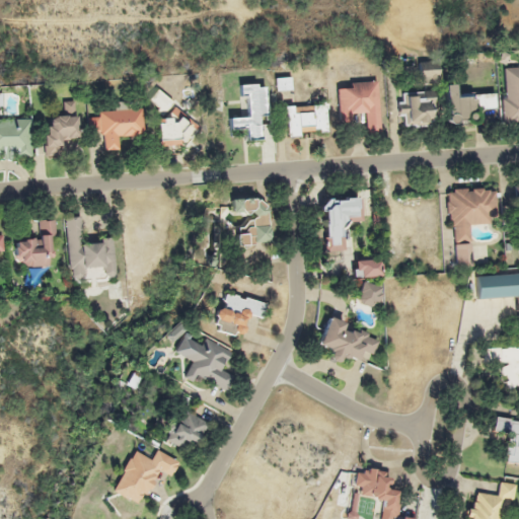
[(419,62),(419,84),(438,84),(438,62),(419,62)]
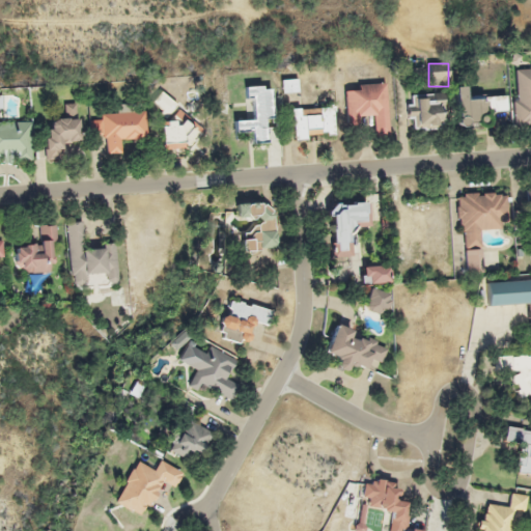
[(530,70),(512,71),(515,126),(530,124),(530,70)]
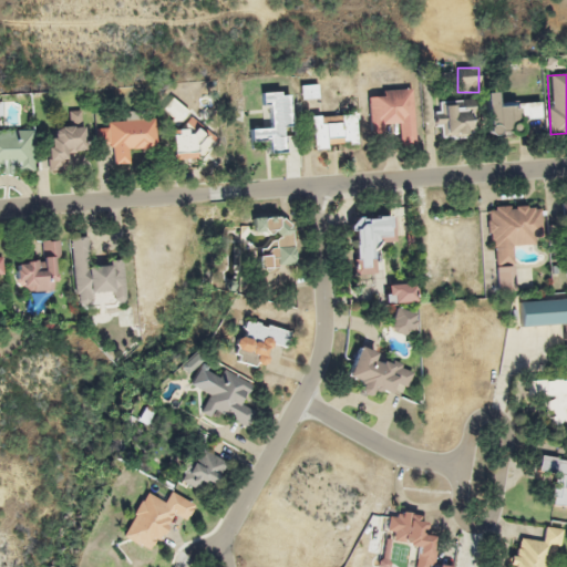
[(318,99),(318,84),(299,84),(300,99),(318,99)]
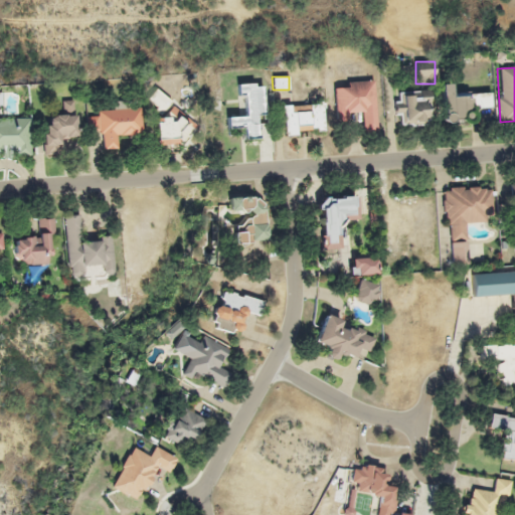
[(374,79),(345,81),(346,88),(334,89),(336,123),(348,122),(347,113),(362,112),(363,132),(377,131),(374,79)]
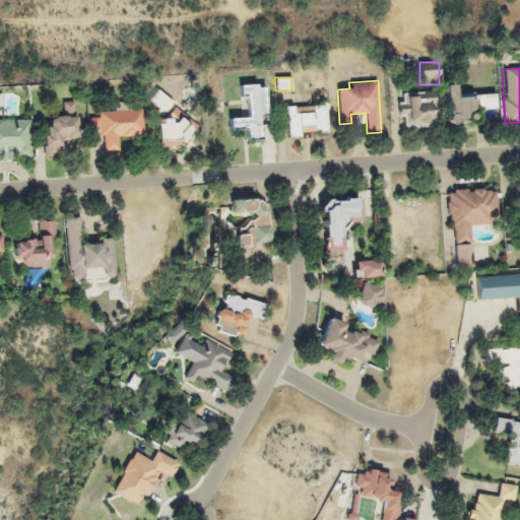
[(268,116),(266,83),(240,85),(240,94),(247,94),(248,117),(230,118),(230,129),(247,128),(248,140),(261,139),(260,116),(268,116)]
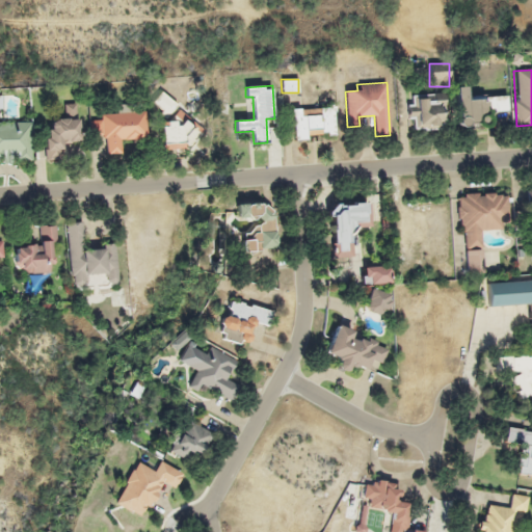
[(466,97),(466,87),(456,87),(456,126),(486,125),(485,97),(466,97)]
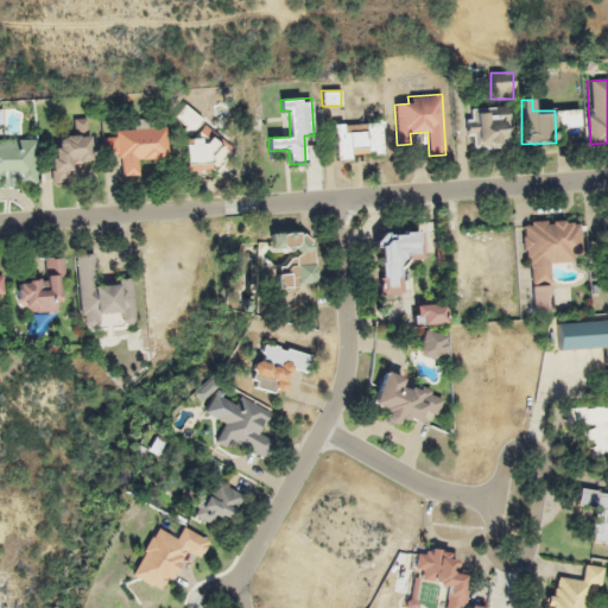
[(175,115),(191,132),(202,121),(185,105),(175,115)]
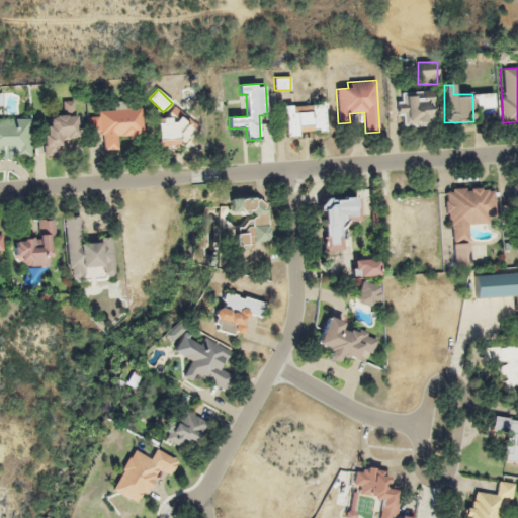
[(399,115),(404,115),(404,125),(434,125),(434,92),(399,92),(399,115)]
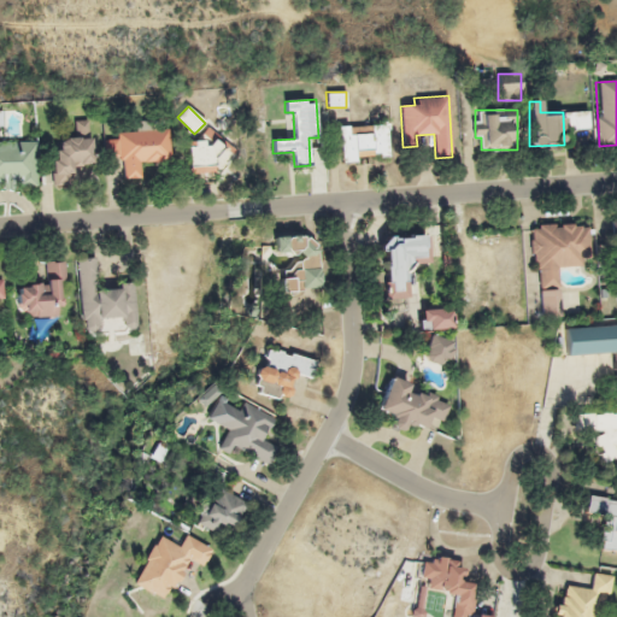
[(565,111),(565,129),(588,129),(588,111),(565,111)]
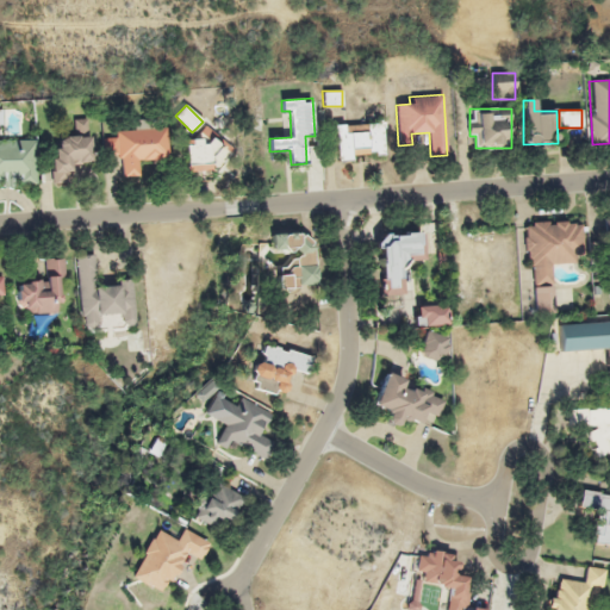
[(74,136),(51,137),(53,182),(70,182),(70,162),(91,162),(89,119),(74,119),(74,136)]
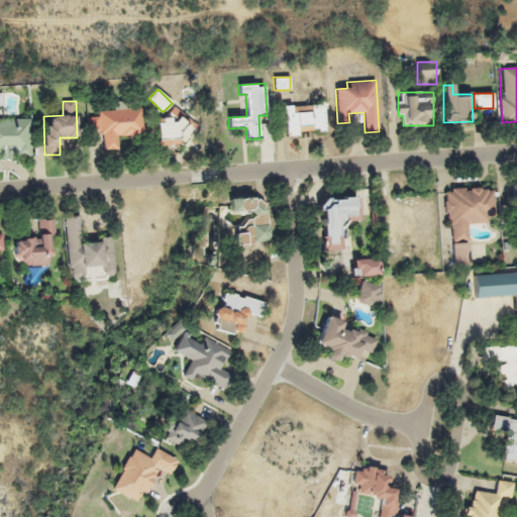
[(117,136),(140,135),(139,109),(126,110),(126,101),(114,102),(115,113),(90,114),(91,128),(101,128),(102,149),(117,148),(117,136)]
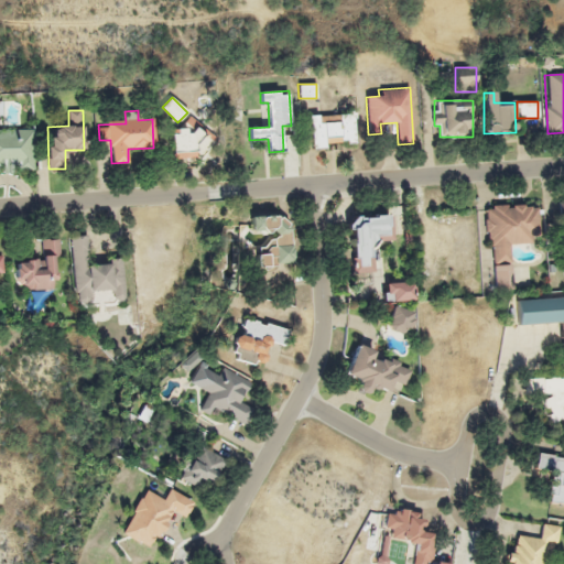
[(310,115),(311,147),(356,145),(355,114),(310,115)]
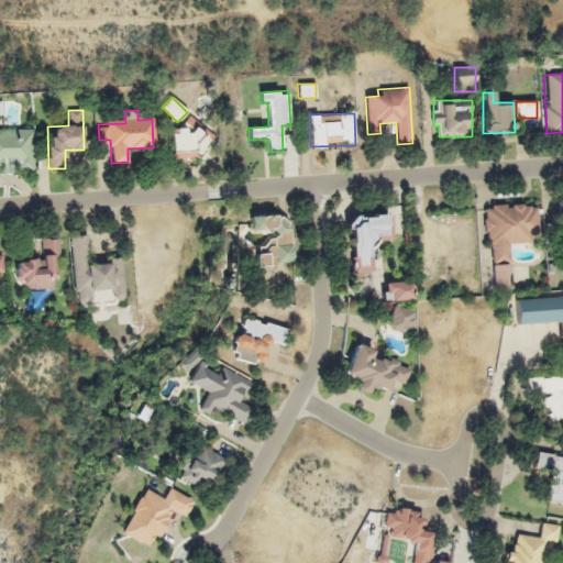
[(170,158),(209,158),(209,129),(188,129),(188,128),(170,128),(170,158)]
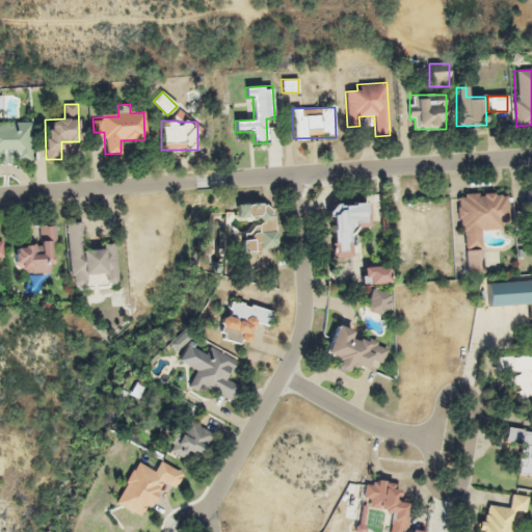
[(31,122),(0,122),(0,160),(31,160),(31,122)]
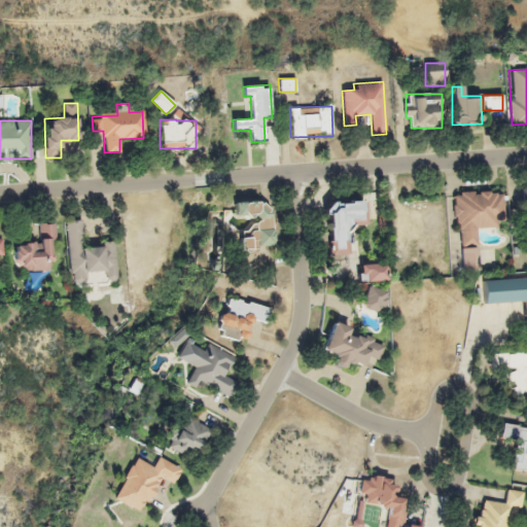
[(479,271),(477,227),(504,225),(503,189),(456,191),(459,272),(479,271)]
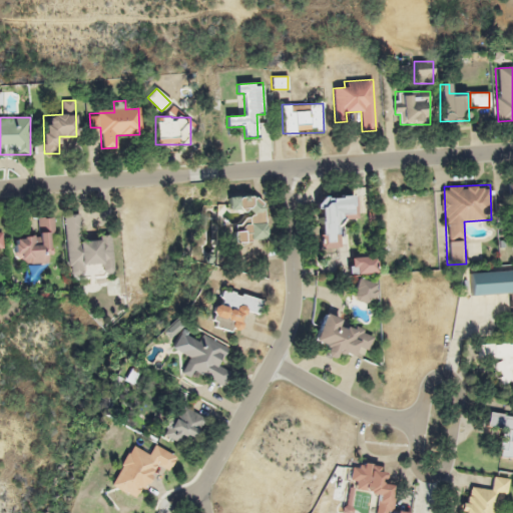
[(225,197),(226,211),(242,210),(243,226),(232,226),(233,241),(267,239),(264,194),(225,197)]
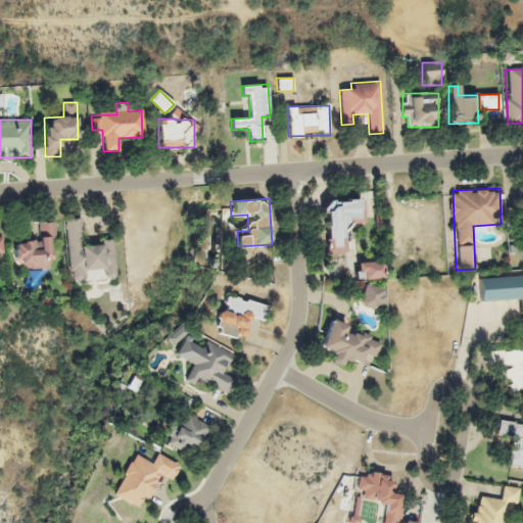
[(362,223),(362,199),(324,200),(325,253),(344,253),(343,223),(362,223)]
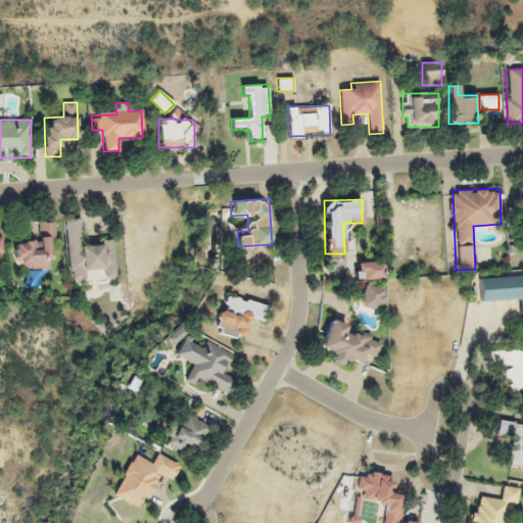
[(81,218),(65,219),(67,280),(84,280),(84,270),(103,269),(104,278),(114,278),(113,239),(102,240),(102,244),(81,245),(81,218)]
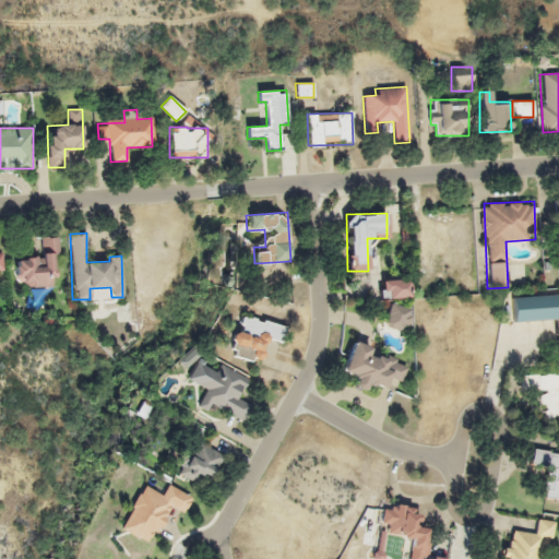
[(52,286),(52,256),(59,256),(58,237),(40,237),(40,258),(15,259),(15,286),(52,286)]
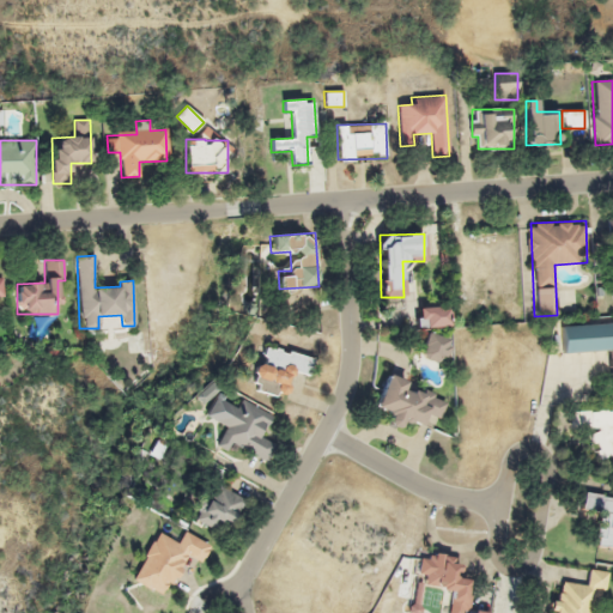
[(453,327),(453,307),(419,307),(419,327),(453,327)]
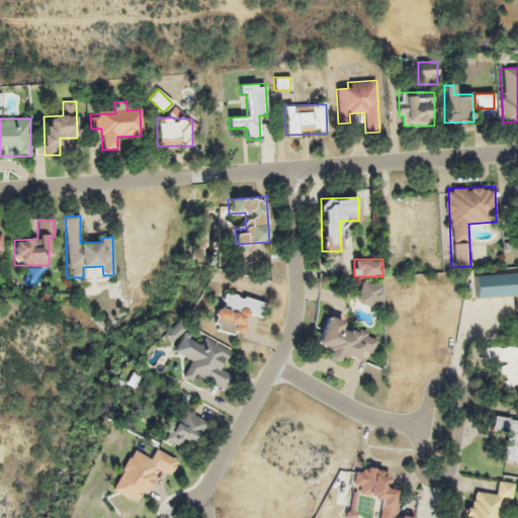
[(517,273),(475,275),(476,297),(516,296),(517,329),(517,273)]
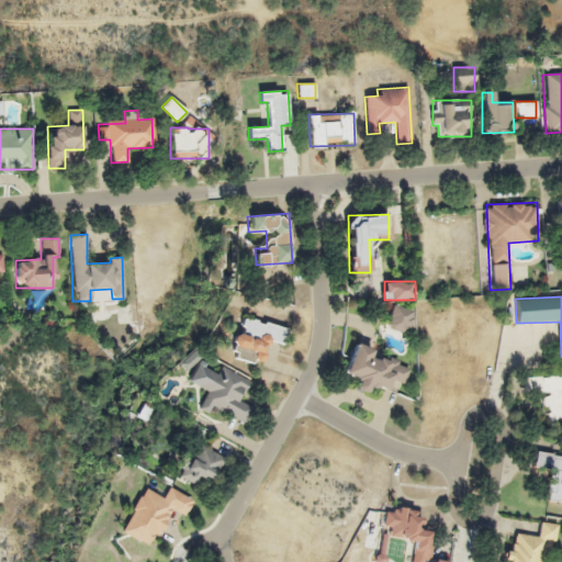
[(412,330),(411,307),(389,308),(391,332),(412,330)]
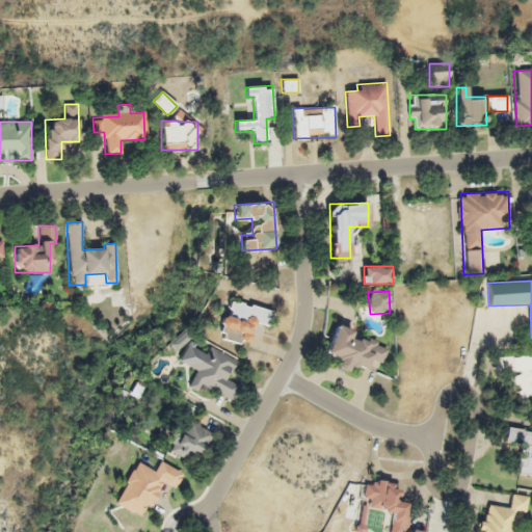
[(221,339),(249,346),(256,323),(268,326),(272,312),(232,300),(228,316),(221,315),(218,326),(224,328),(221,339)]
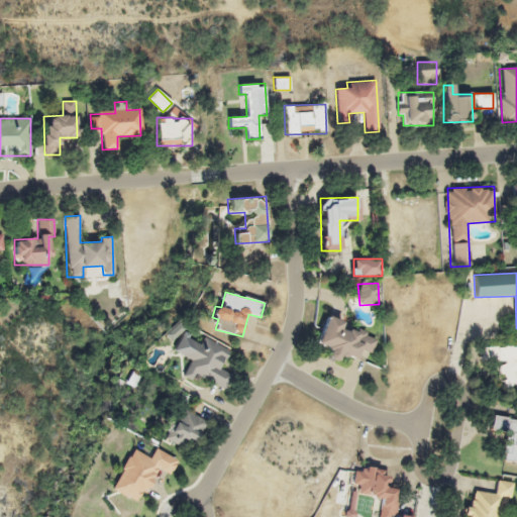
[(378,334),(325,316),(316,343),(326,347),(323,357),(338,363),(341,354),(355,359),(359,349),(371,353),(378,334)]
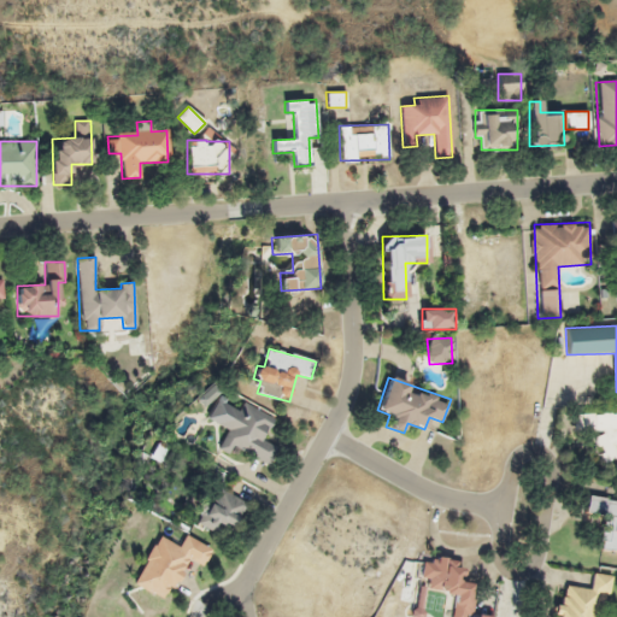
[(275,416),(242,400),(238,410),(224,404),(215,422),(227,428),(217,448),(229,454),(234,446),(269,464),(277,447),(264,440),(275,416)]
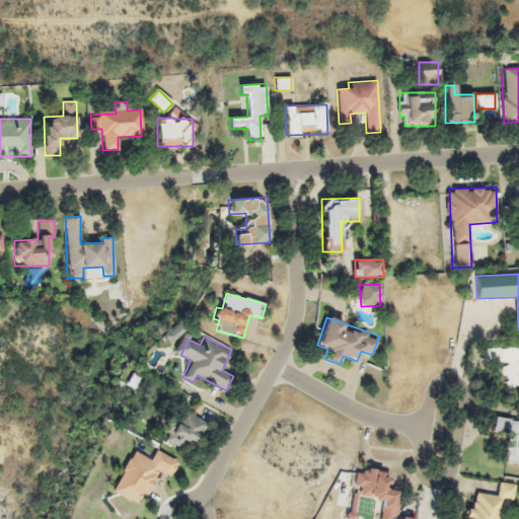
[(518,346),(485,347),(485,363),(503,363),(503,389),(518,389),(518,376),(518,346)]
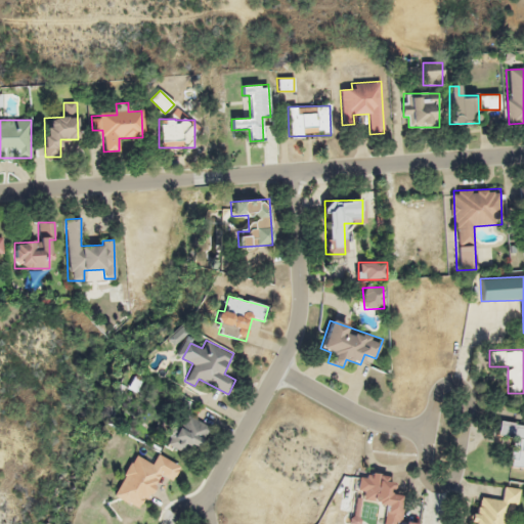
[(210,427),(186,415),(179,427),(172,423),(162,443),(182,453),(188,443),(199,449),(210,427)]
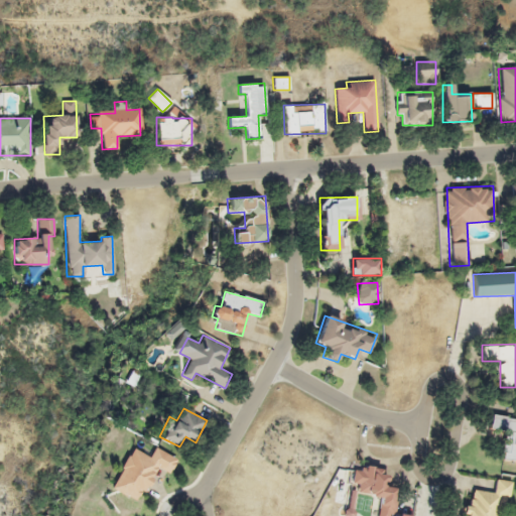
[(515,419),(492,414),(489,428),(507,432),(501,458),(515,461),(515,419)]
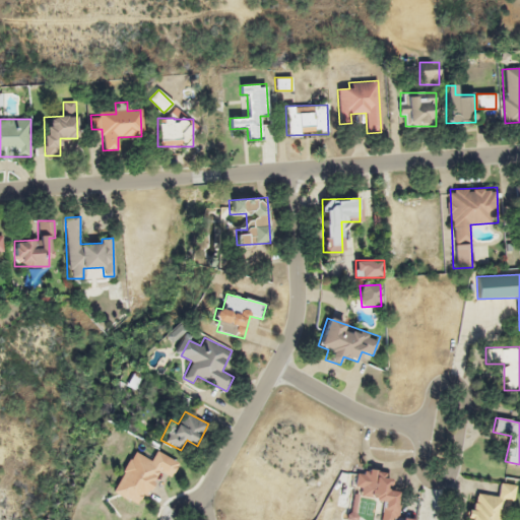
[(111,493),(140,506),(156,472),(170,479),(178,461),(155,451),(151,459),(131,449),(111,493)]
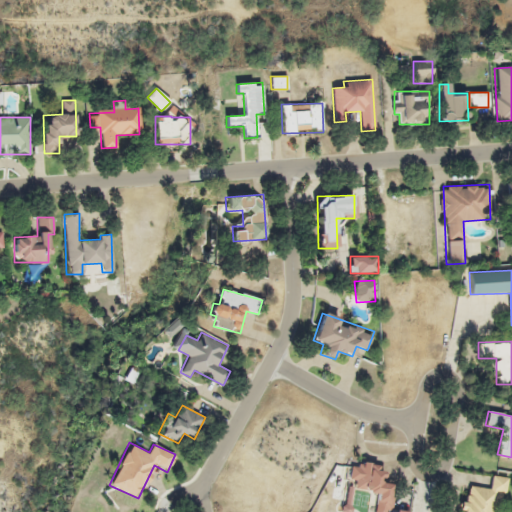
[(375,511),(408,511),(393,509),(395,485),(381,483),(383,465),(359,462),(358,468),(349,467),(348,480),(356,481),(355,490),(378,493),(375,511)]
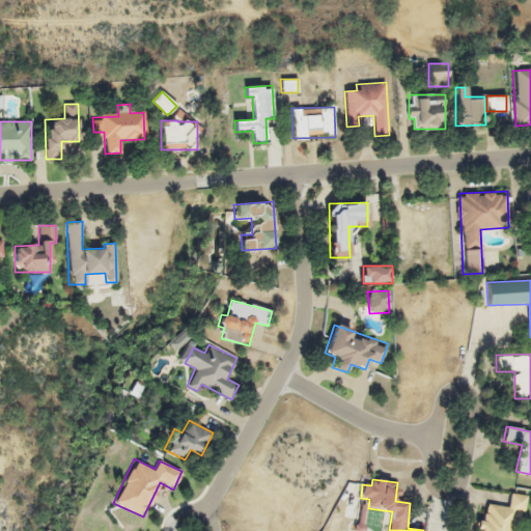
[(508,506),(481,503),(477,530),(511,530),(513,514),(524,515),(527,495),(509,493),(508,506)]
